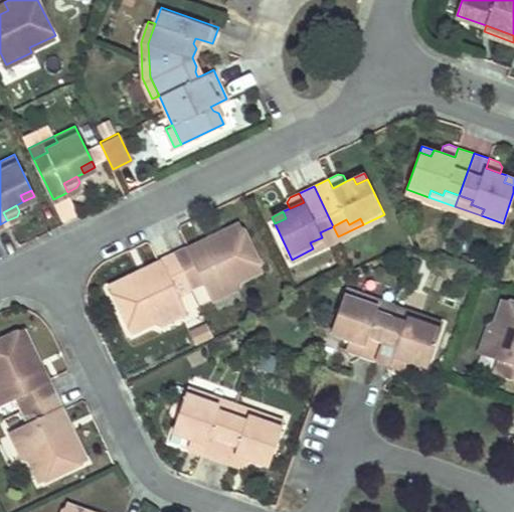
[(263,268),(240,220),(211,234),(215,242),(193,252),(189,244),(174,251),(189,284),(204,278),(213,297),(238,285),(236,280),(263,268)]
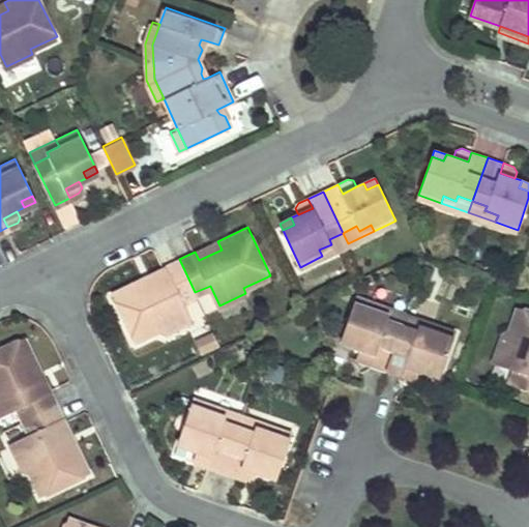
[(348,243),(343,233),(329,239),(331,244),(319,250),(322,256),(348,243)]
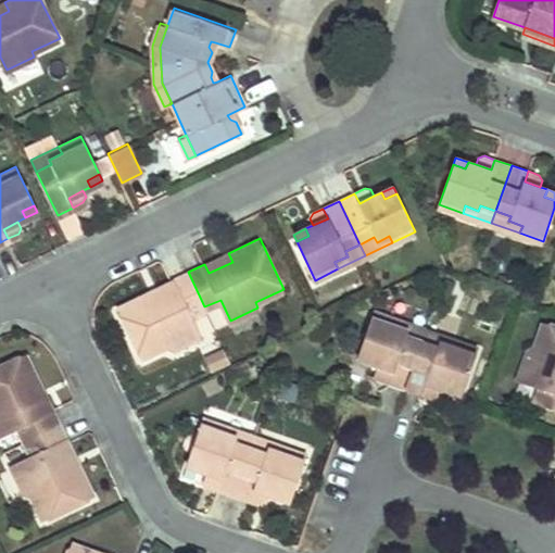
[(209,273),(232,262),(228,253),(204,264),(209,273)]
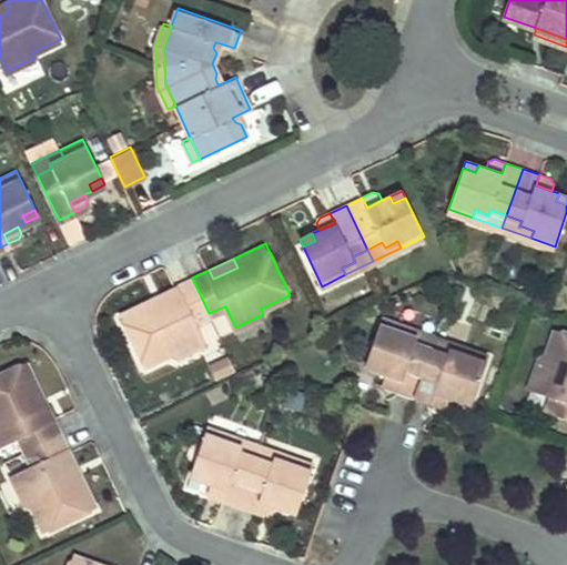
[(151,298),(120,313),(120,314),(144,365),(173,351),(175,356),(204,342),(193,321),(209,313),(192,278),(175,286),(180,295),(155,306),(151,298)]
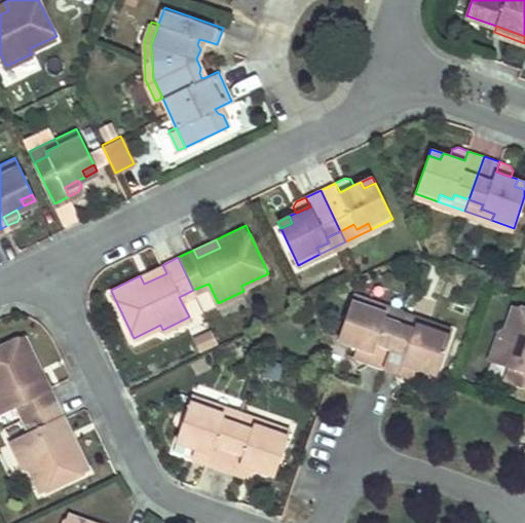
[(140,275),(144,284),(166,273),(162,265),(140,275)]
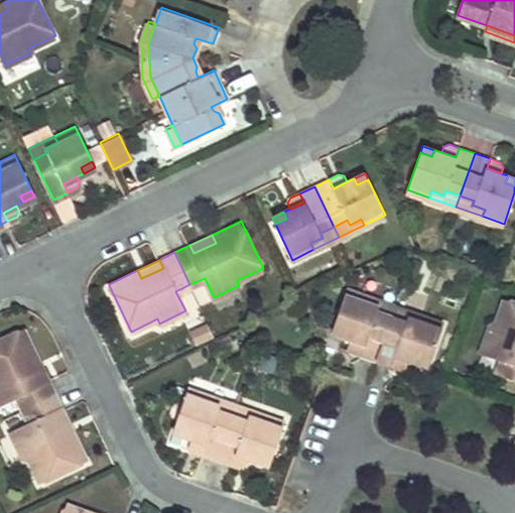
[(347,287),(334,325),(346,329),(343,336),(350,338),(365,343),(361,353),(376,358),(391,315),(377,310),(379,305),(366,301),(369,295),(347,287)]
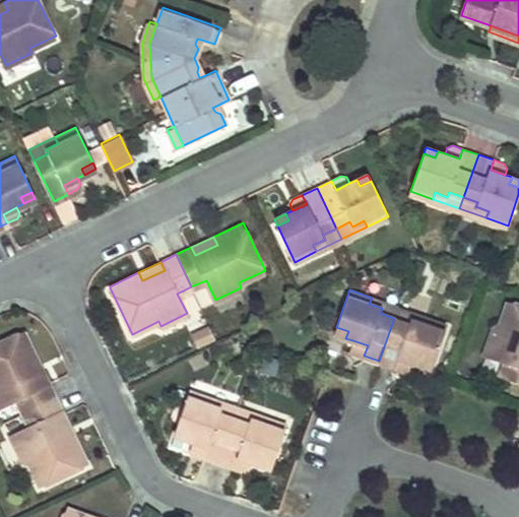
[(398,307),(372,298),(369,304),(382,308),(380,313),(394,318),(398,307)]
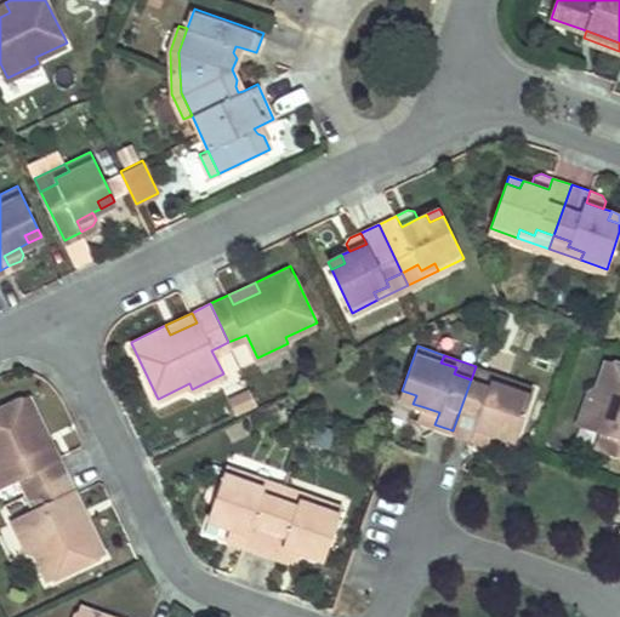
[(619,361),(608,358),(596,390),(590,388),(579,421),(603,430),(597,447),(619,456),(619,361)]
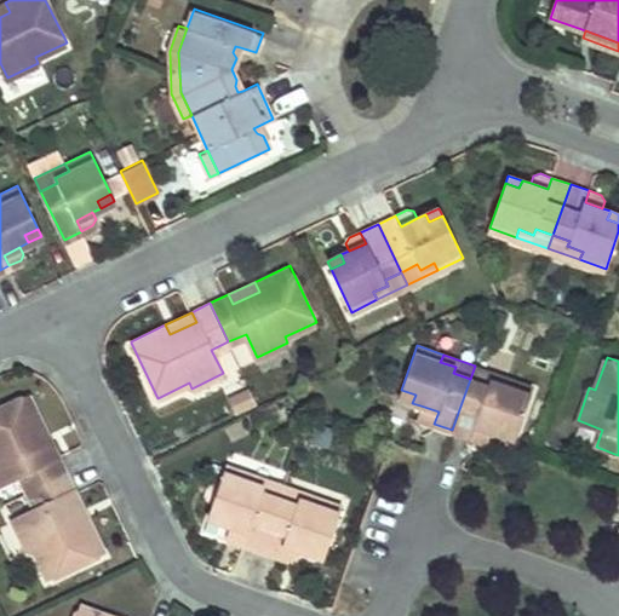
[(504,385),(506,376),(475,366),(470,379),(487,385),(489,379),(504,385)]
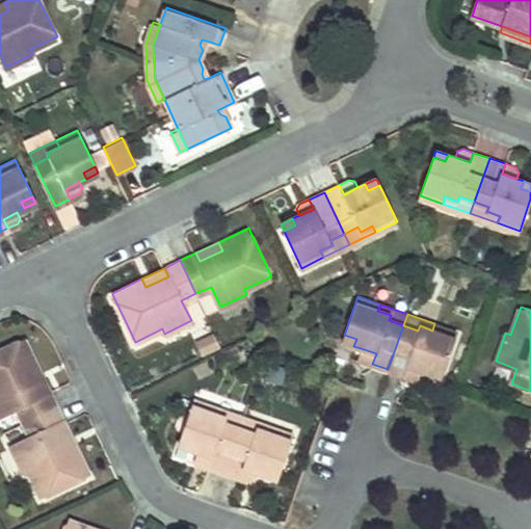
[(432,366),(445,370),(457,332),(434,323),(432,331),(420,325),(418,331),(403,325),(388,369),(404,374),(407,365),(422,370),(429,372),(432,366)]
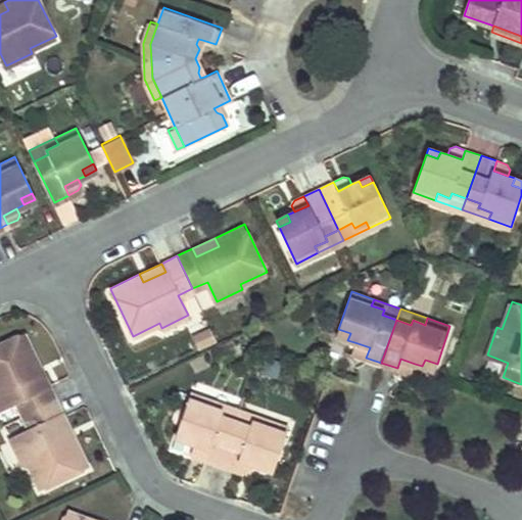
[(217,339),(211,327),(193,335),(199,347),(217,339)]
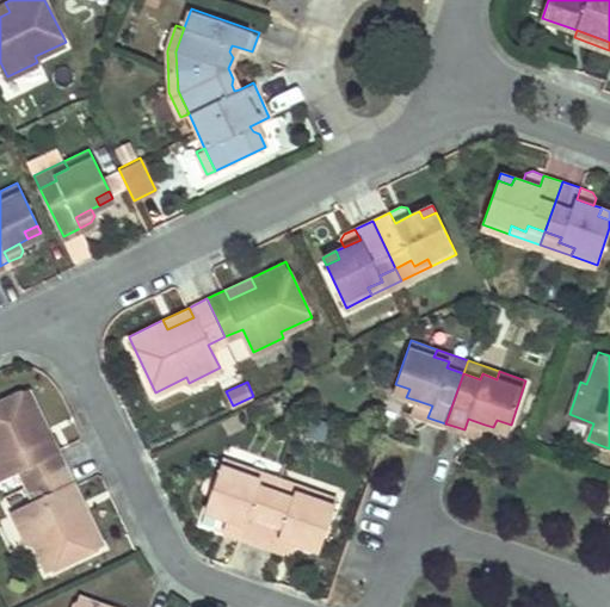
[(410,389),(395,384),(393,392),(406,397),(410,389)]
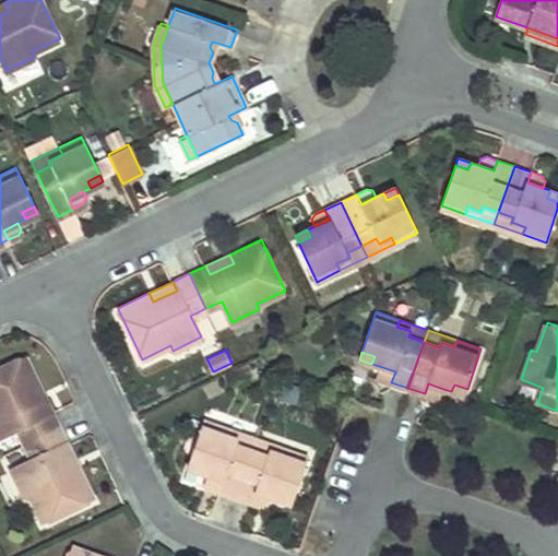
[(40,386),(25,354),(0,366),(0,436),(18,427),(25,442),(60,426),(52,410),(43,414),(32,390),(40,386)]
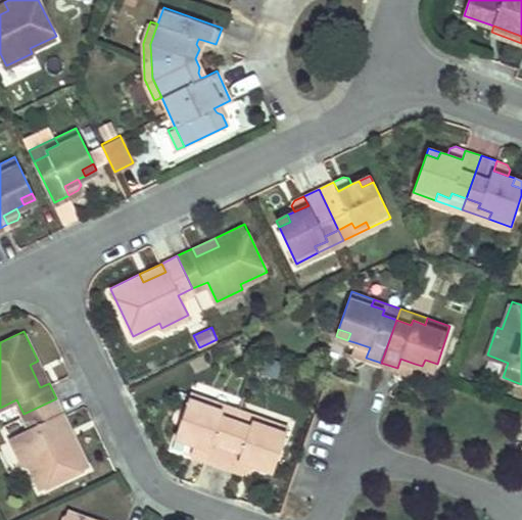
[(354,342),(352,348),(356,353),(366,358),(370,347),(354,342)]
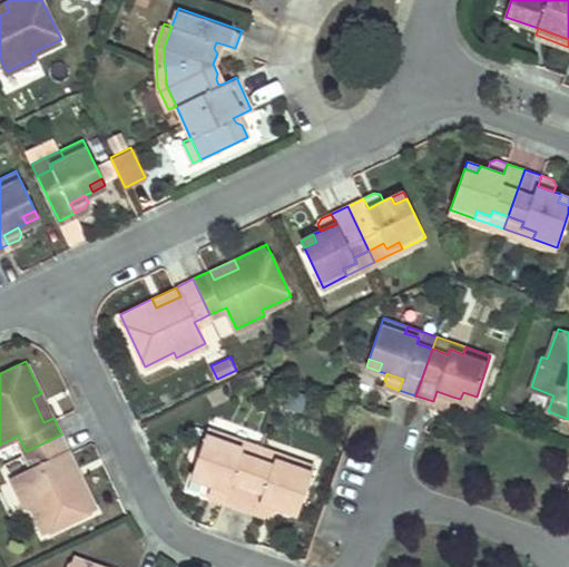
[(444,406),(450,403),(452,397),(437,391),(433,401),(444,406)]
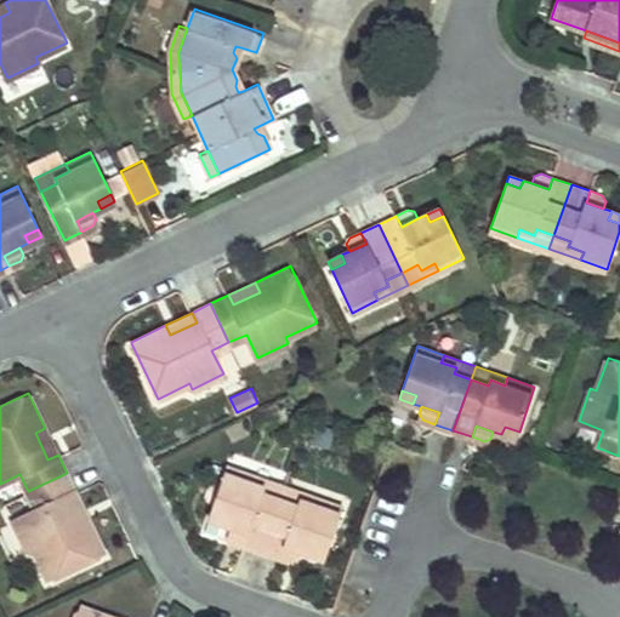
[(516,439),(519,432),(505,427),(501,434),(516,439)]
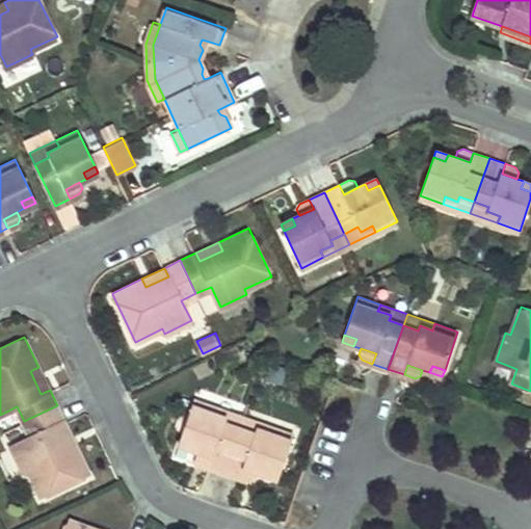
[(38,367),(30,371),(41,394),(50,390),(38,367)]
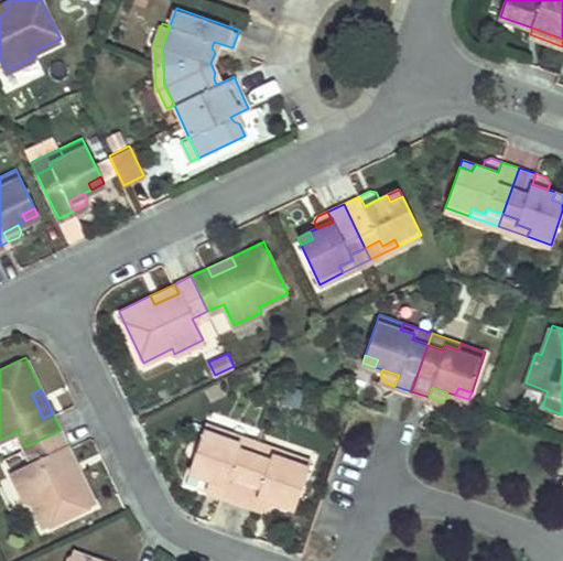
[(206,422),(192,463),(204,467),(202,475),(209,477),(225,483),(222,494),(238,499),(255,454),(239,449),(241,443),(227,439),(230,431),(206,422)]
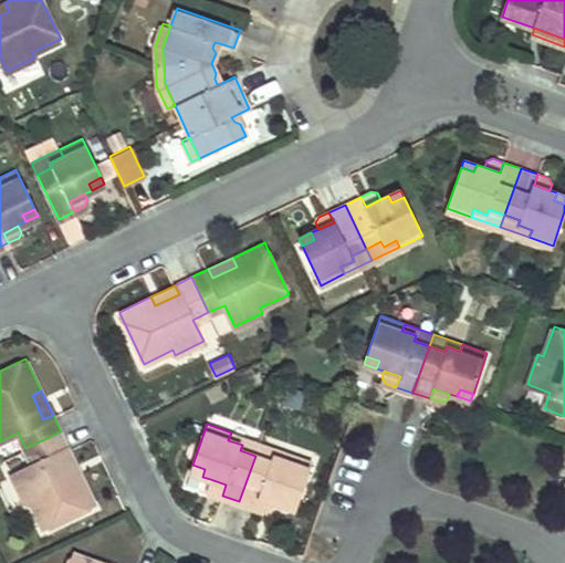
[(44,529),(95,504),(80,472),(71,477),(60,452),(69,448),(61,431),(25,448),(33,464),(11,475),(25,502),(30,500),(44,529)]
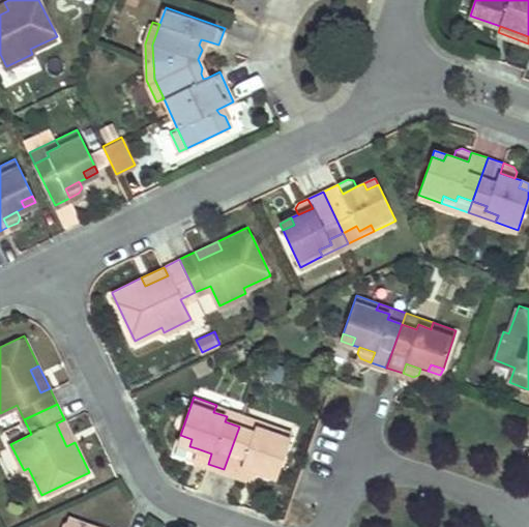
[(243,414),(216,405),(213,412),(227,416),(225,421),(239,427),(243,414)]
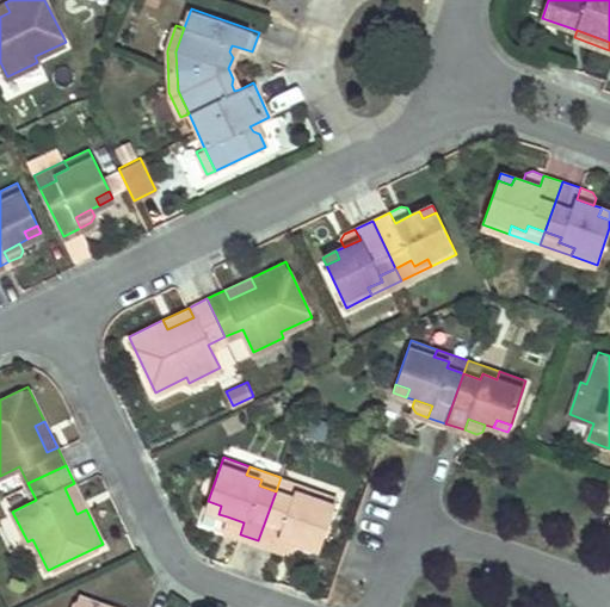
[(309,496),(312,489),(281,477),(276,491),(293,497),(295,491),(309,496)]
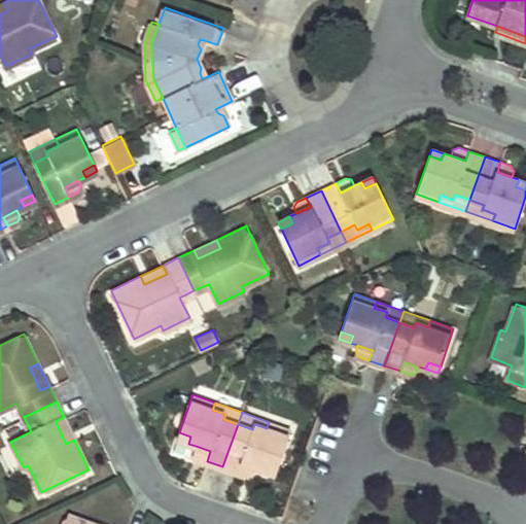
[(56,421),(66,444),(74,440),(64,417),(56,421)]
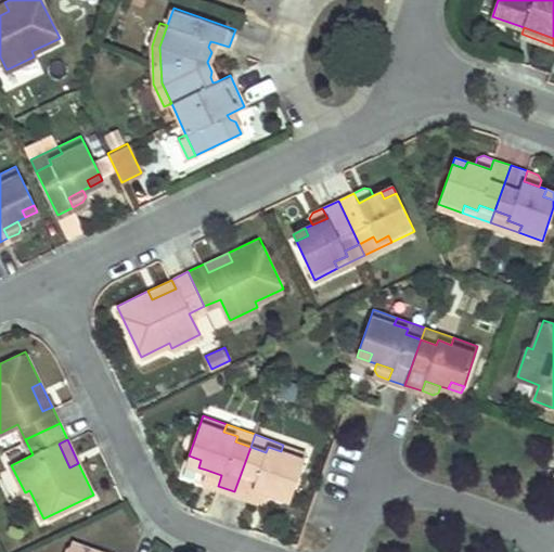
[(234,491),(250,498),(255,487),(270,492),(278,496),(280,488),(293,492),(307,452),(283,445),(281,451),(268,447),(266,452),(250,447),(234,491)]
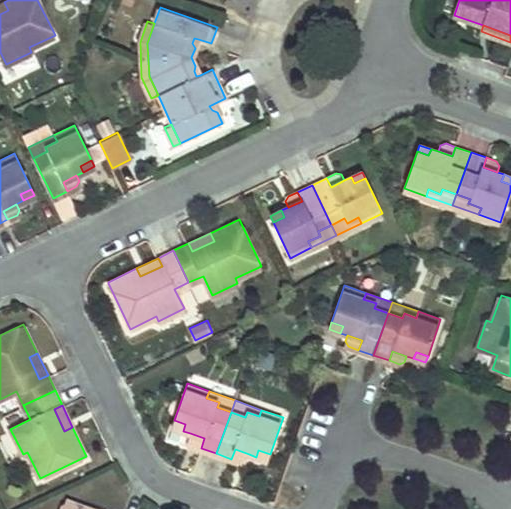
[(185,424),(174,420),(171,427),(183,431),(185,424)]
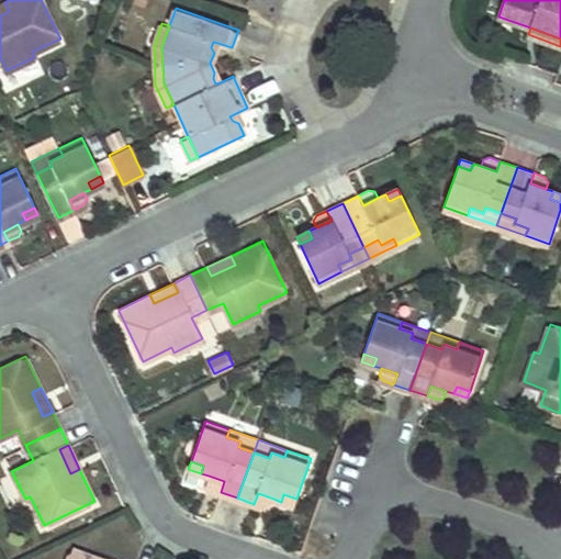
[(209,476),(206,483),(210,488),(221,492),(224,481),(209,476)]
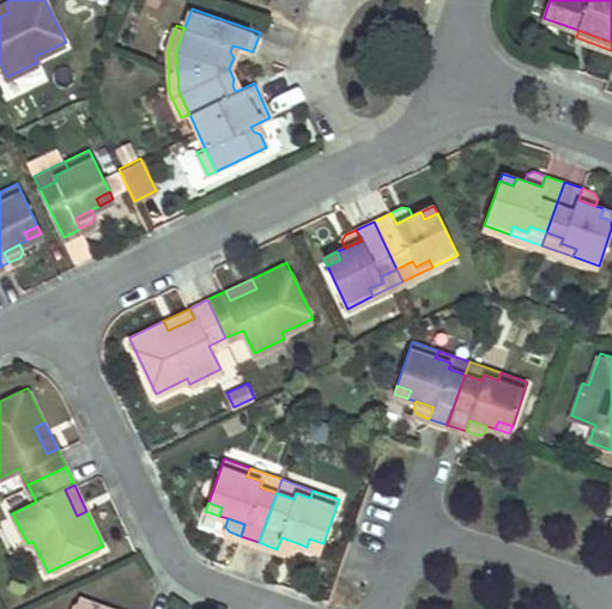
[(289,553),(296,550),(298,543),(282,537),(277,549),(289,553)]
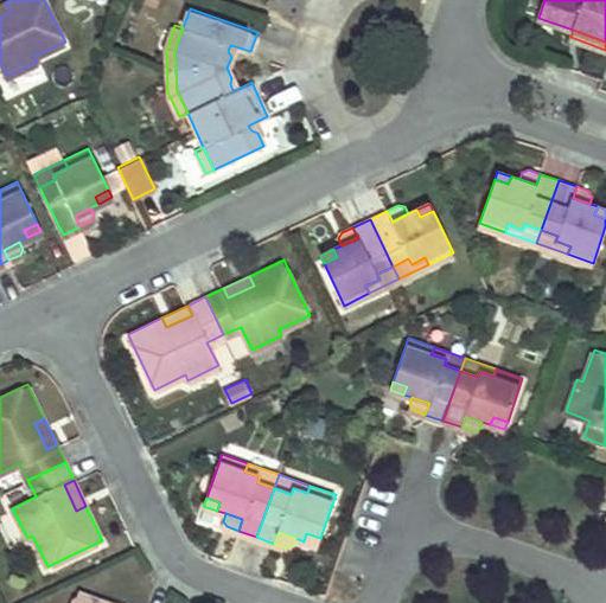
[(318,546),(320,538),(306,533),(304,541),(318,546)]
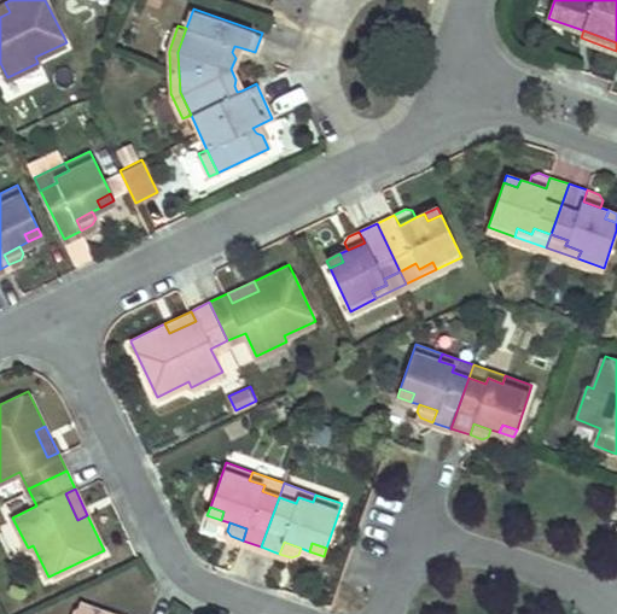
[(115,613),(80,601),(74,613),(115,613)]
